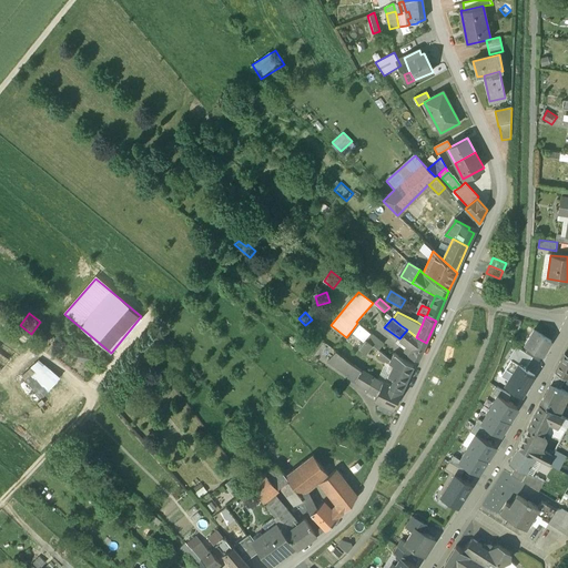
[(371,334),(357,323),(352,331),(364,342),(366,340),(371,334)]
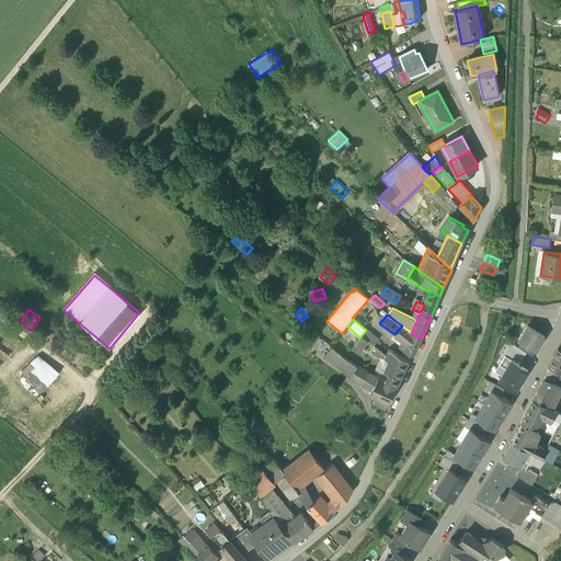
[(411,333),(402,325),(395,334),(400,339),(402,341),(400,345),(399,346),(404,350),(411,333)]
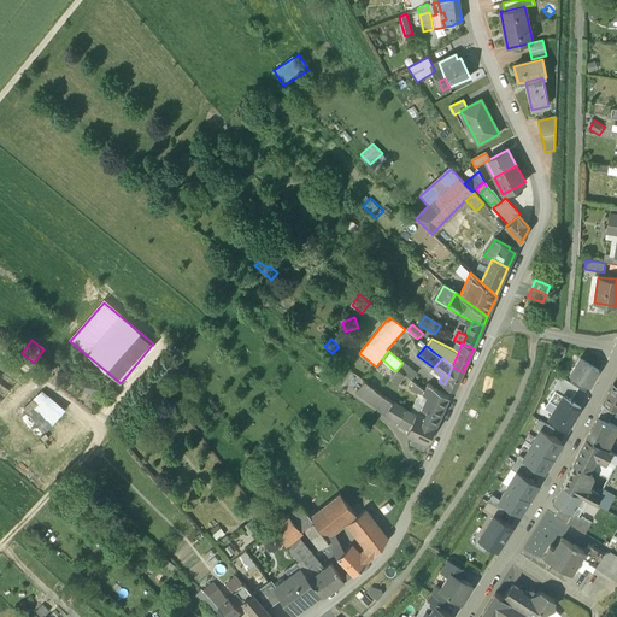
[(599,371),(580,359),(570,375),(575,377),(589,387),(599,371)]
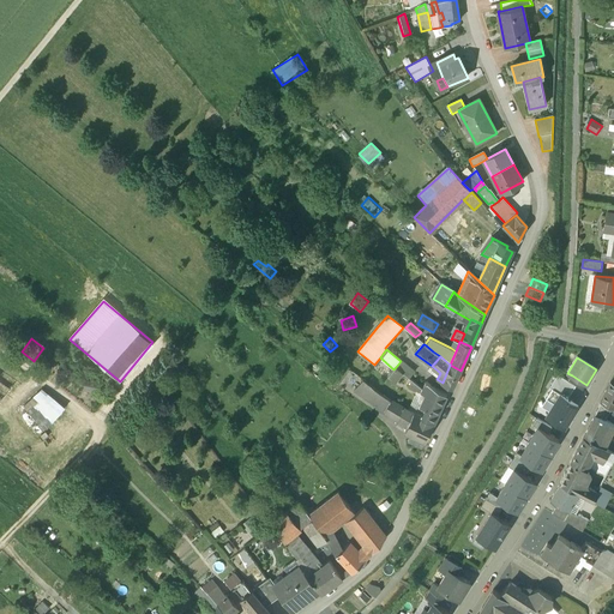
[(351,372),(342,365),(331,379),(339,386),(351,372)]
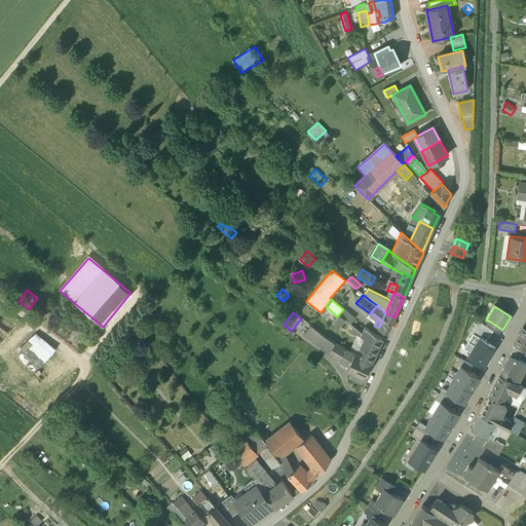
[(379,328),(378,328),(387,333),(395,317),(385,312),(379,328)]
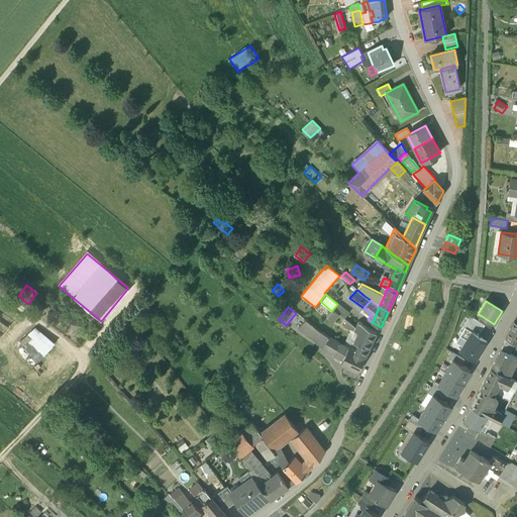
[(331,311),(326,316),(332,320),(338,313),(333,309),(331,311)]
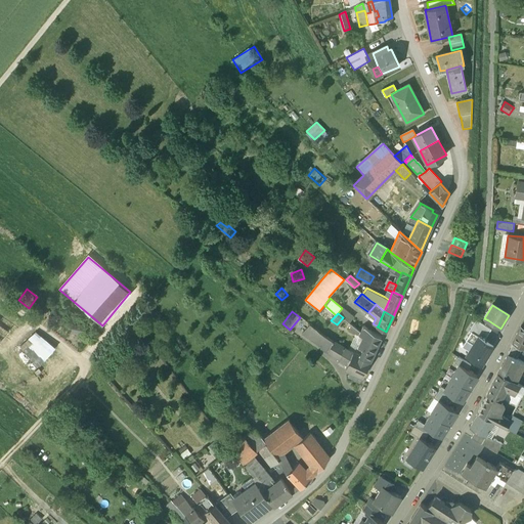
[(484,340),(491,330),(485,325),(476,319),(469,331),(471,332),(484,340)]
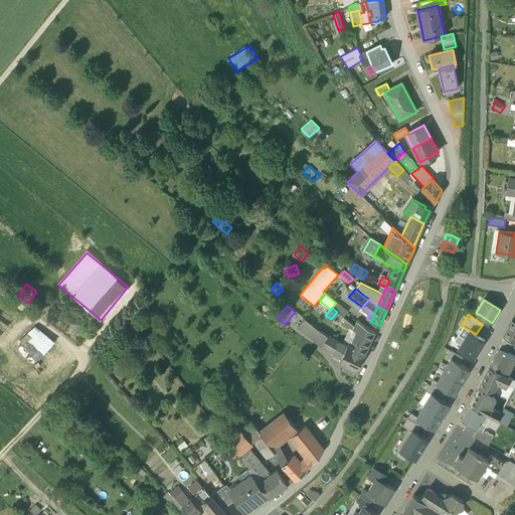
[(492,323),(480,315),(477,320),(483,324),(489,328),(492,323)]
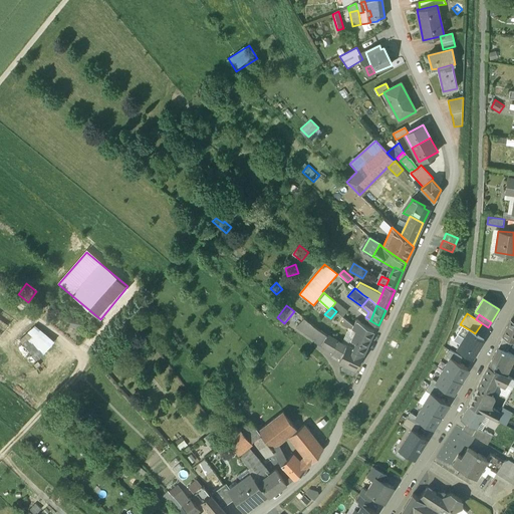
[(316,327),(304,317),(296,326),(317,339),(322,332),(315,327),(316,327)]
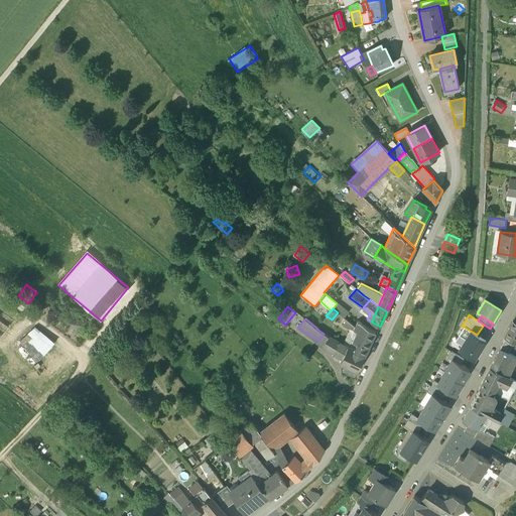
[(375,332),(358,321),(355,327),(347,319),(344,326),(350,329),(358,332),(353,342),(358,344),(355,350),(354,350),(365,355),(375,332)]
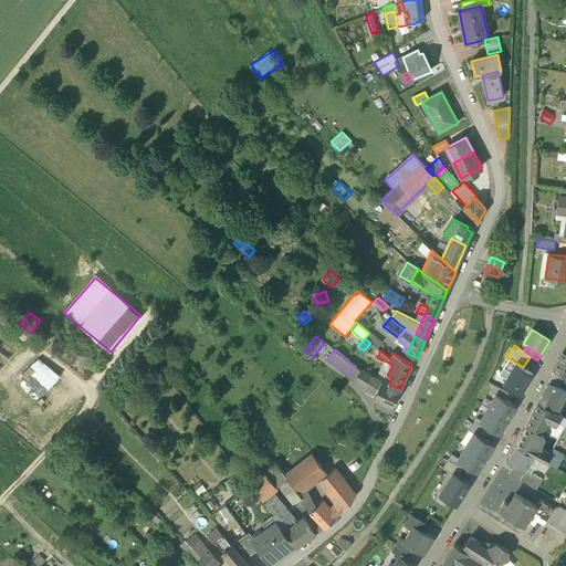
[(88,353),(77,352),(76,358),(87,360),(88,353)]
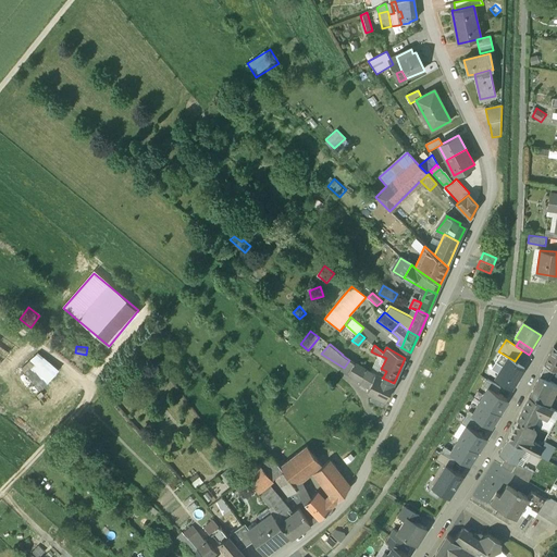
[(556,349),(554,348),(544,367),(554,372),(556,373),(556,371),(556,349)]
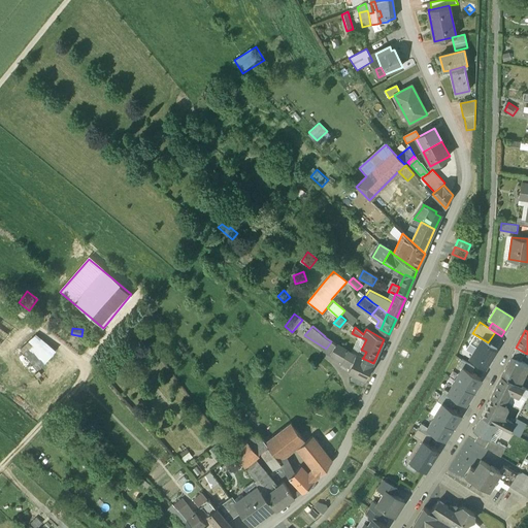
[(37,333),(21,349),(38,367),(55,352),(37,333)]
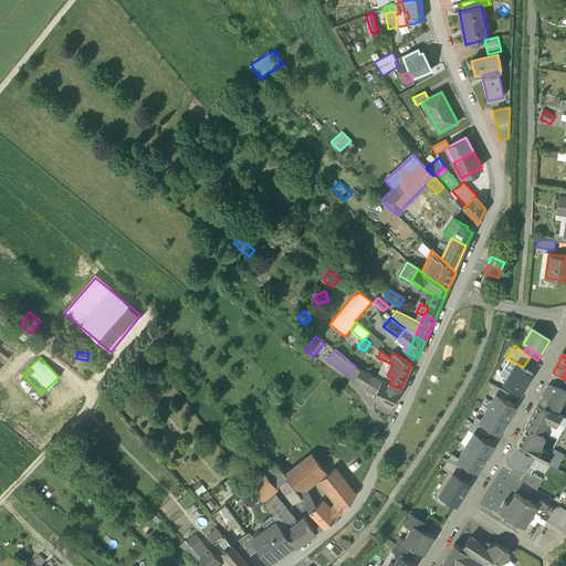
[(523,367),(509,358),(503,368),(510,373),(503,384),(520,394),(533,374),(523,367)]
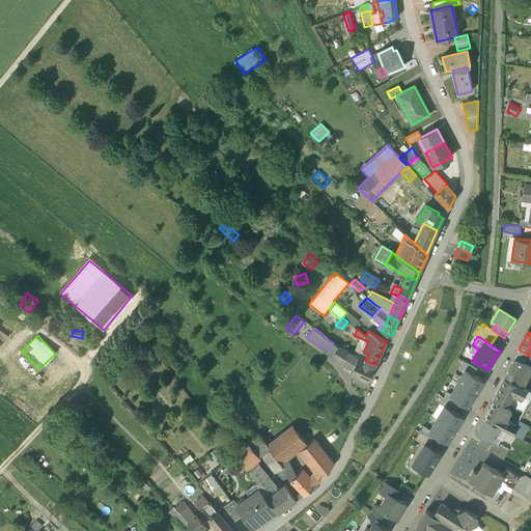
[(328,351),(327,354),(332,357),(338,345),(333,343),(328,351)]
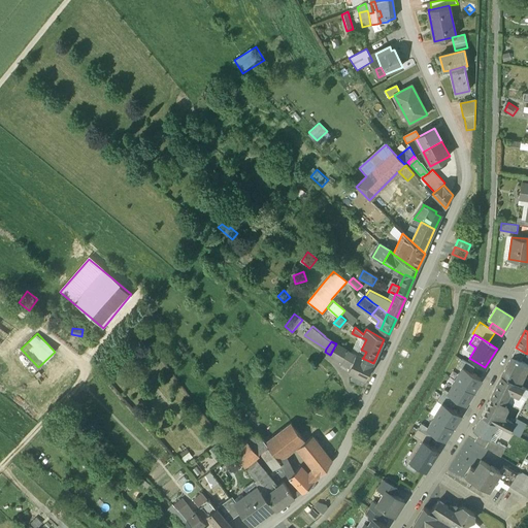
[(356,355),(336,343),(330,355),(350,367),(356,355)]
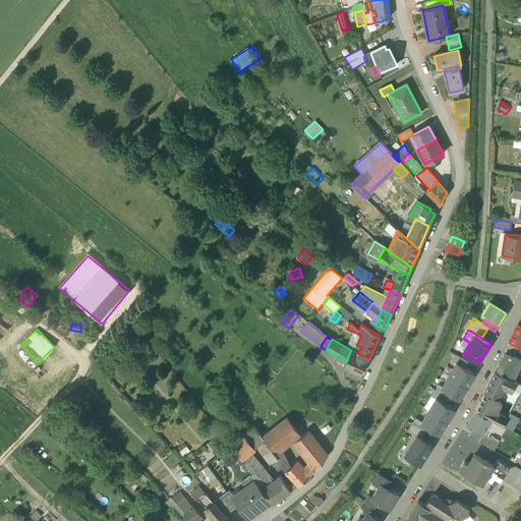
[(518,348),(509,343),(507,349),(516,353),(518,348)]
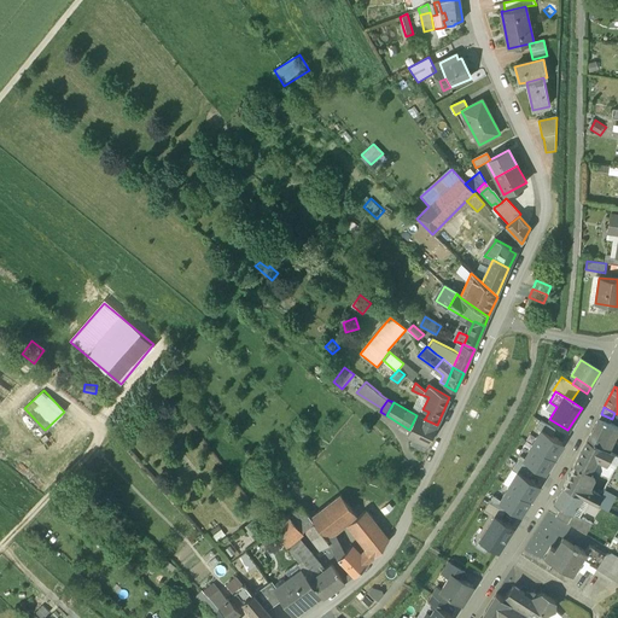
[(612,419),(601,414),(598,419),(608,425),(612,419)]
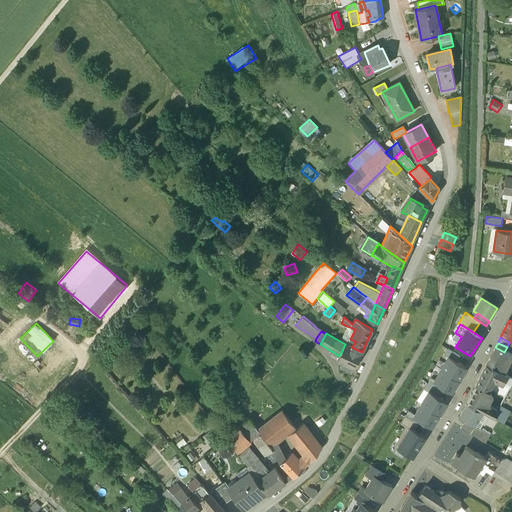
[(352,347),(345,344),(339,356),(337,360),(343,362),(355,368),(362,352),(351,347),(352,347)]
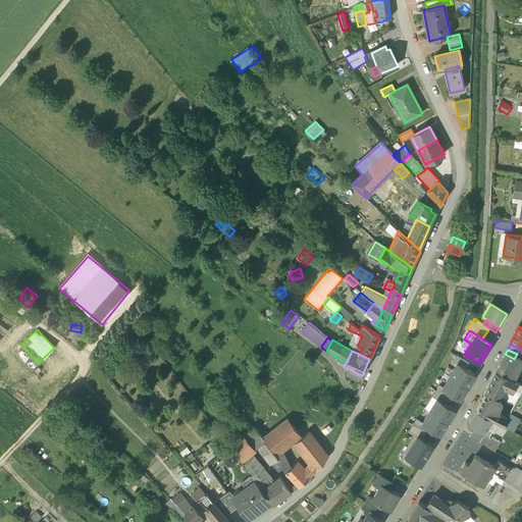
[(514,359),(505,354),(497,372),(506,376),(514,359)]
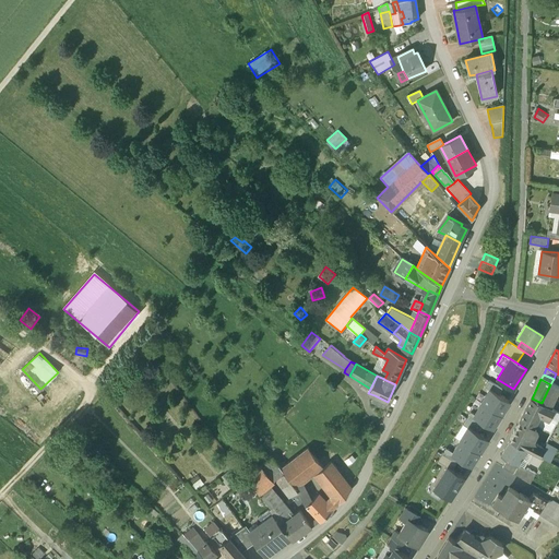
[(490,390),(499,395),(502,390),(489,382),(488,381),(485,387),(490,390)]
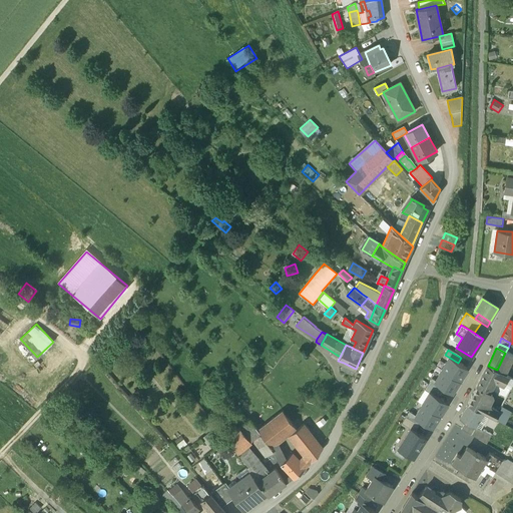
[(512,356),(505,353),(497,370),(505,374),(512,357),(512,356)]
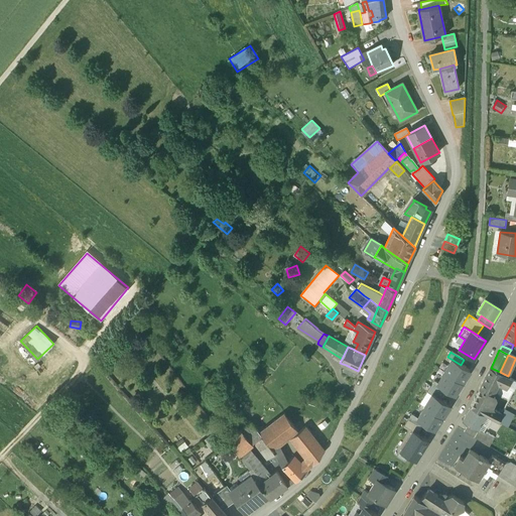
[(445,372),(463,383),(471,372),(461,365),(453,360),(445,372)]
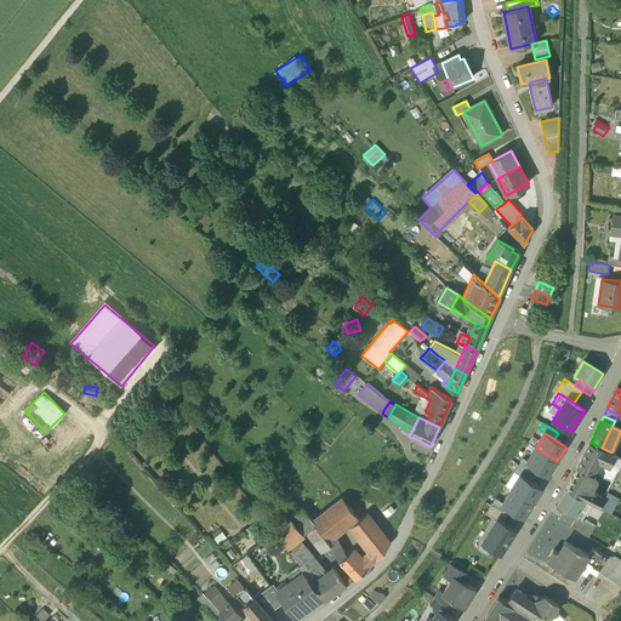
[(431,446),(416,439),(411,448),(427,455),(431,446)]
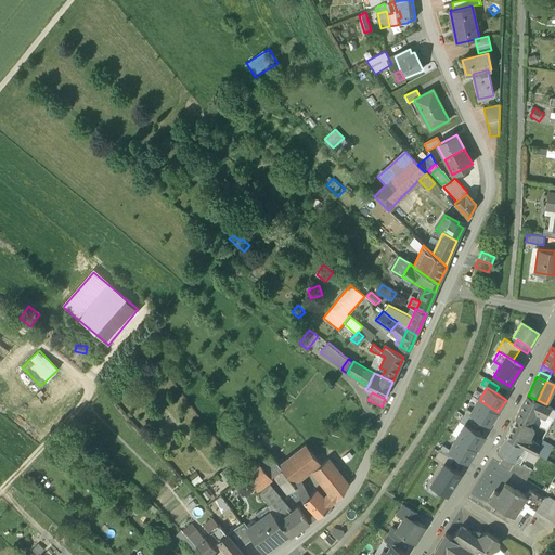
[(538,400),(528,396),(516,418),(528,425),(528,424),(530,422),(536,411),(544,416),(545,414),(549,407),(538,400)]
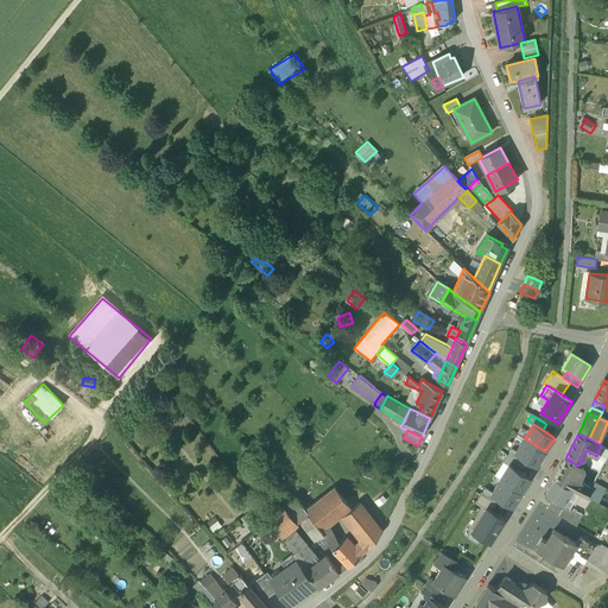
[(524,438),(515,453),(526,460),(536,466),(545,451),(525,438),(524,438)]
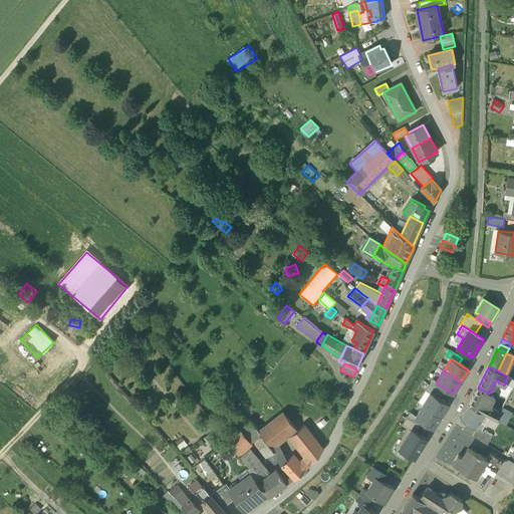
[(513,383),(513,378),(508,376),(505,383),(512,388),(513,386),(513,383)]
